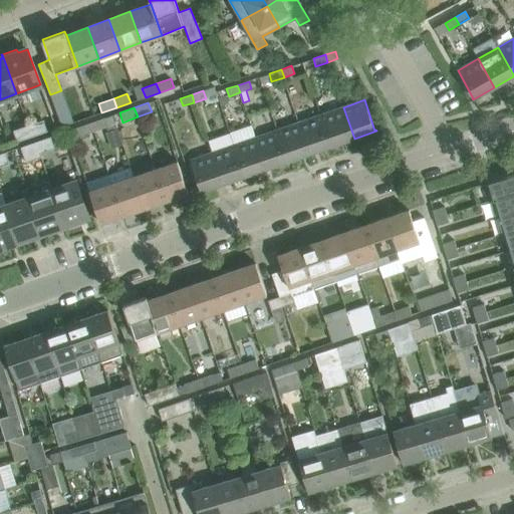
[(343,107),(321,114),(332,147),(354,139),(343,107)]
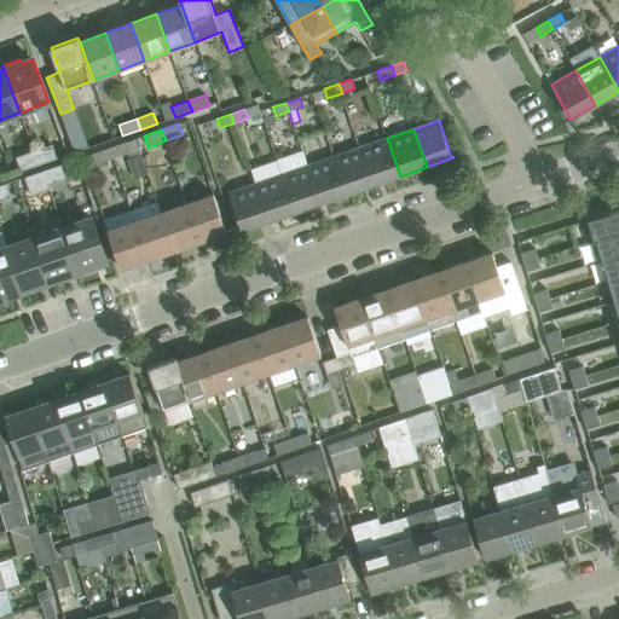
[(387,138),(360,148),(374,185),(400,177),(387,138)]
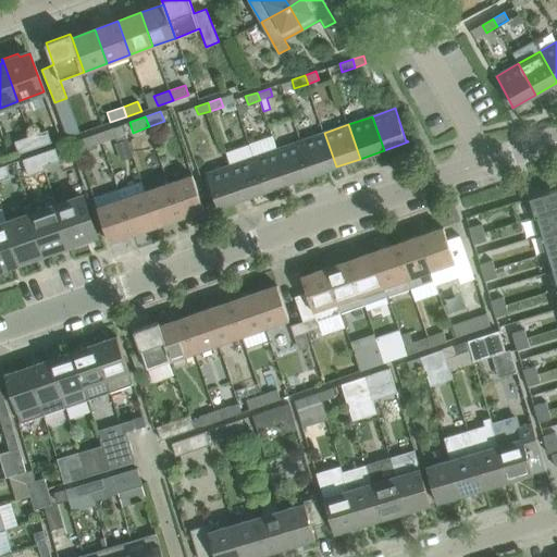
[(121,125),(99,133),(101,141),(116,136),(119,141),(114,144),(118,153),(131,149),(126,139),(125,139),(125,138),(121,125)]
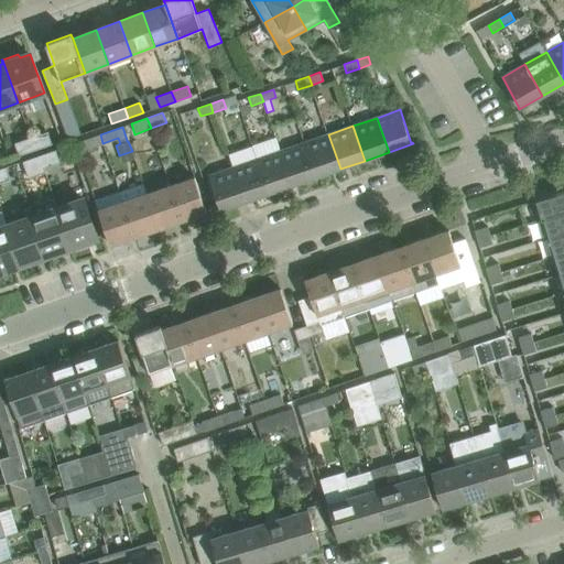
[(47,132),(31,138),(35,150),(52,144),(47,132)]
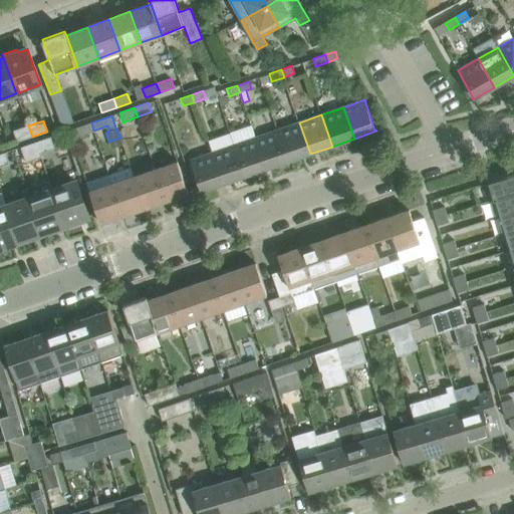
[(93,131),(91,122),(76,127),(79,136),(93,131)]
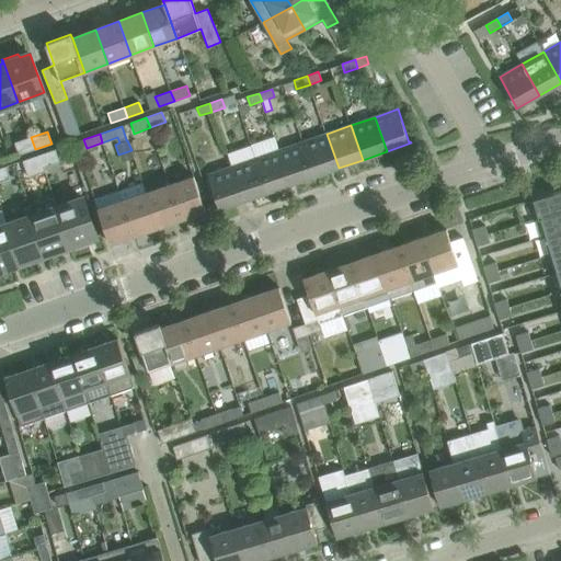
[(327,134),(302,141),(315,176),(339,168),(327,134)]
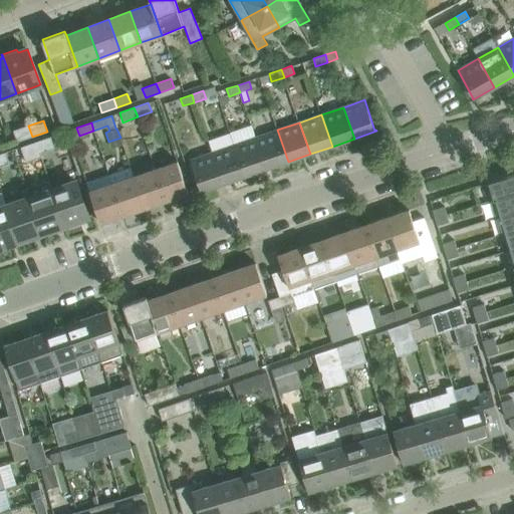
[(28,125),(13,131),(17,142),(32,137),(28,125)]
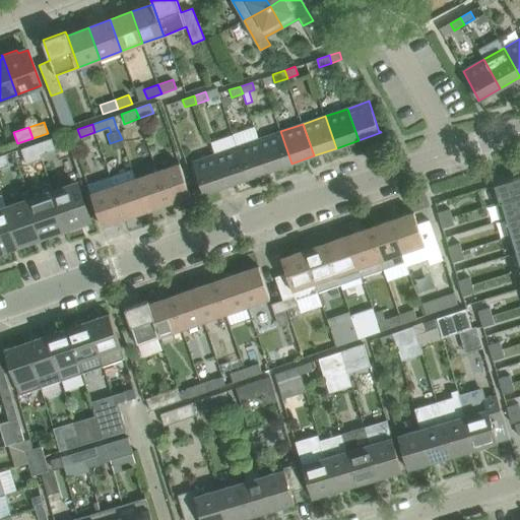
[(280,131),(258,139),(269,171),(291,164),(280,131)]
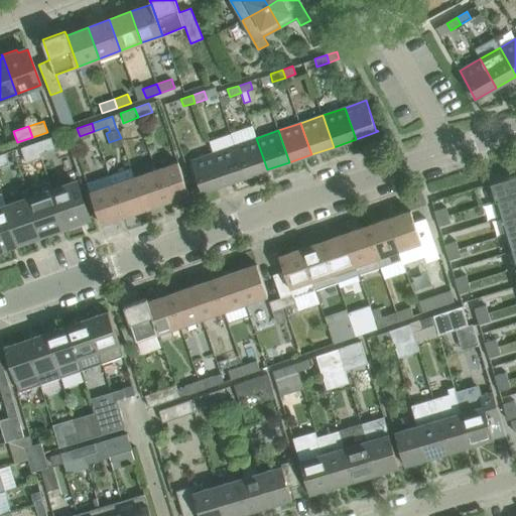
[(54,149),(50,137),(36,142),(40,154),(54,149)]
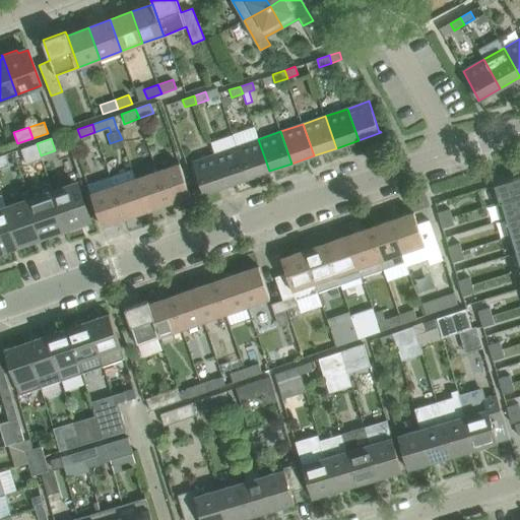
[(258,139),(236,147),(247,179),(269,171),(258,139)]
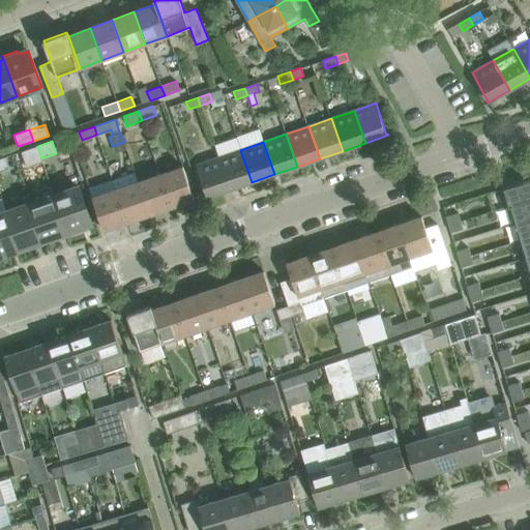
[(41,158),(37,146),(22,152),(27,168),(42,163),(41,158)]
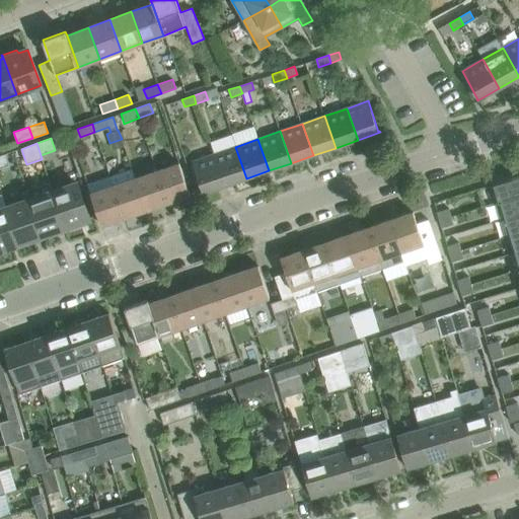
[(235,147),(213,154),(224,187),(246,178),(235,147)]
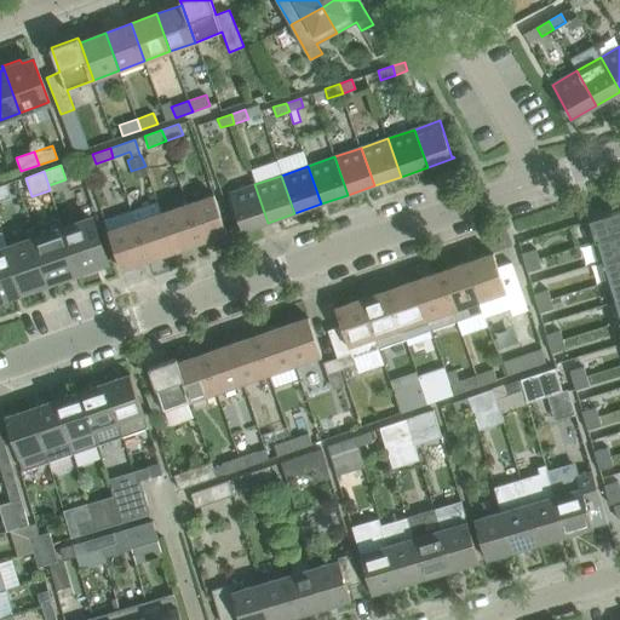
[(0,185),(0,201),(11,199),(6,184),(0,185)]
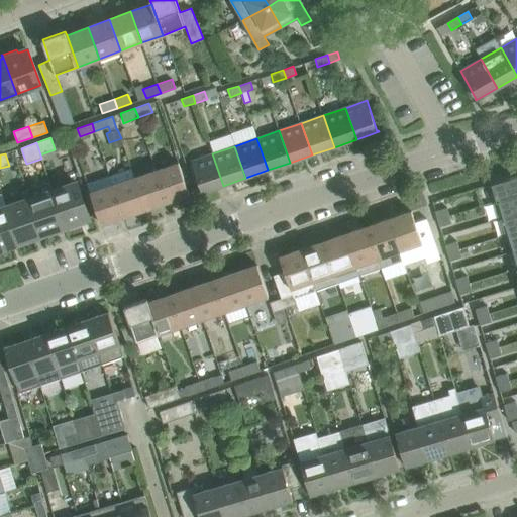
[(191,162),(195,173),(202,192),(201,192),(201,193),(223,186),(212,153),(191,162)]
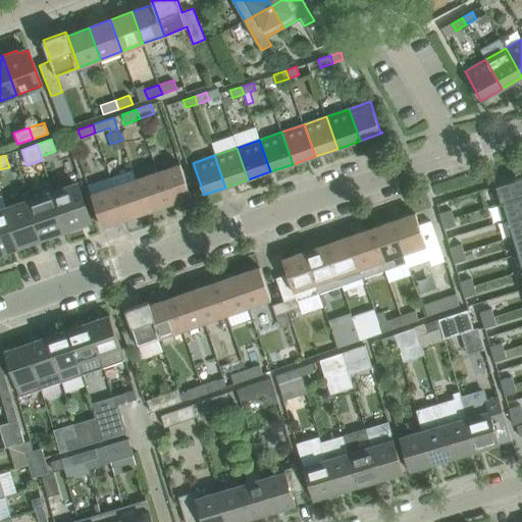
[(180,164),(158,172),(169,204),(192,197),(180,164)]
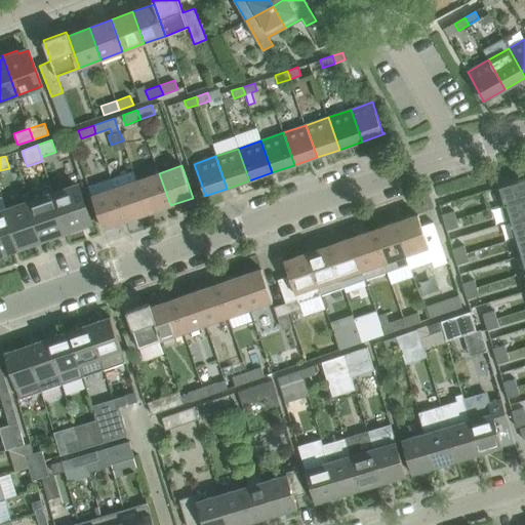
[(132,170),(111,178),(125,220),(148,213),(136,180),(132,170)]
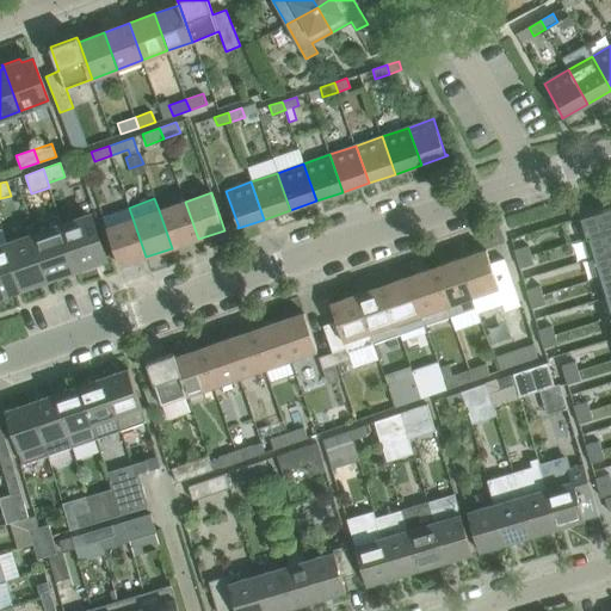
[(185,202),(159,210),(172,248),(198,239),(185,202)]
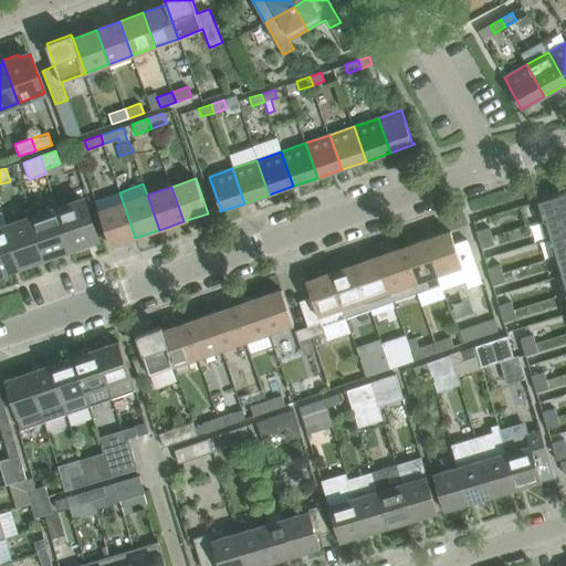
[(565,192),(538,201),(544,221),(565,213),(565,192)]
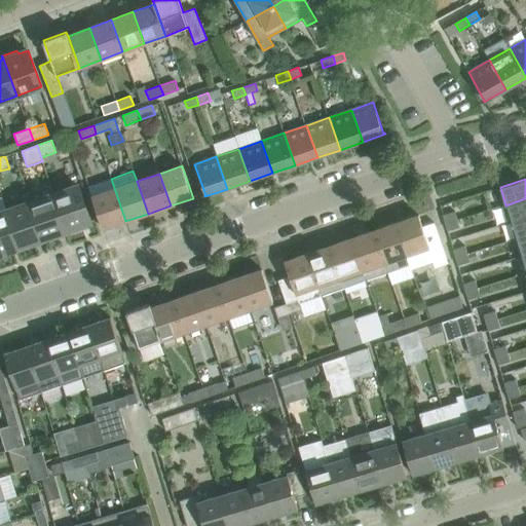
[(66,231),(53,194),(50,185),(27,192),(30,202),(43,239),(42,239),(43,243),(59,237),(58,234),(65,231),(66,231)]
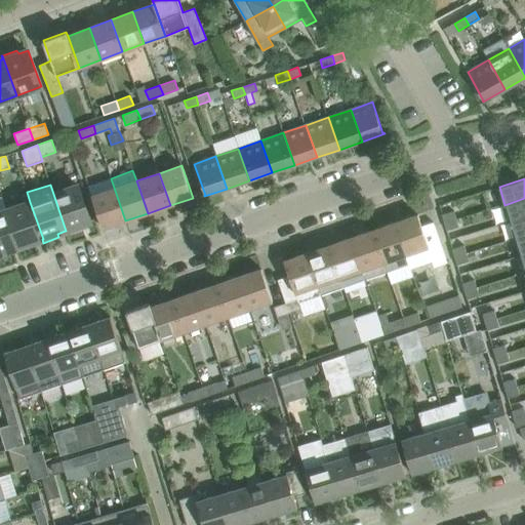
[(78,186),(53,194),(66,231),(65,231),(67,235),(82,229),(81,226),(90,223),(78,186)]
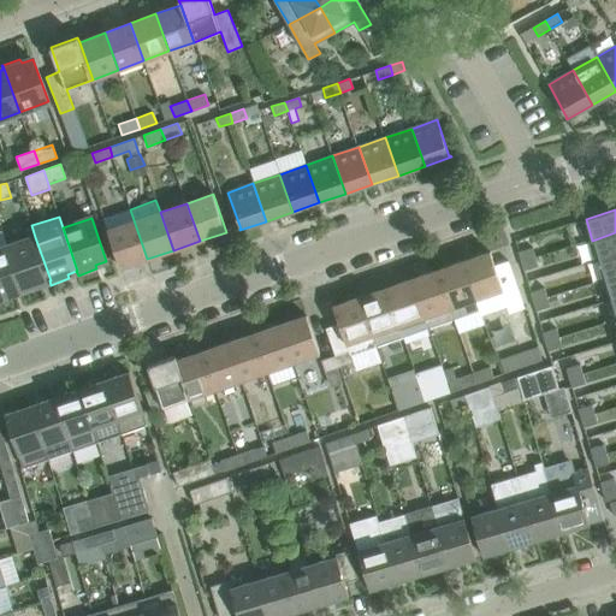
[(134,221),(107,230),(120,268),(147,259),(134,221)]
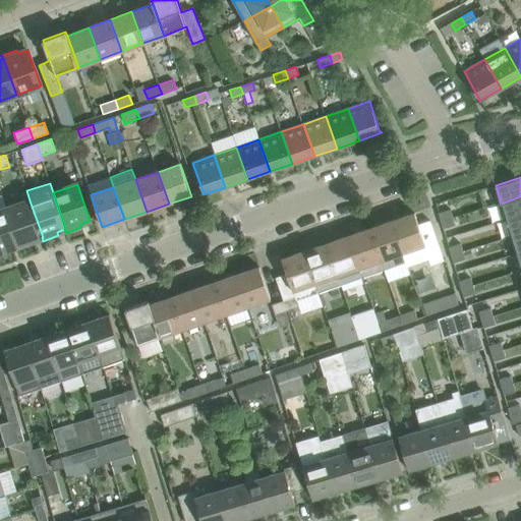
[(520,215),(520,196),(501,204),(506,220),(520,215)]
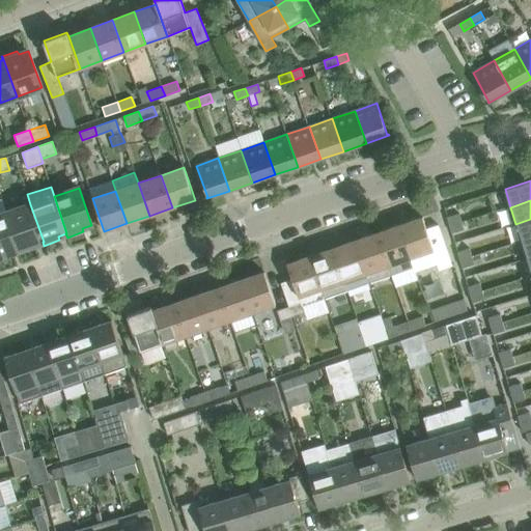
[(44,242),(30,204),(7,213),(20,250),(19,250),(20,254),(36,248),(34,245),(43,242),(44,242)]
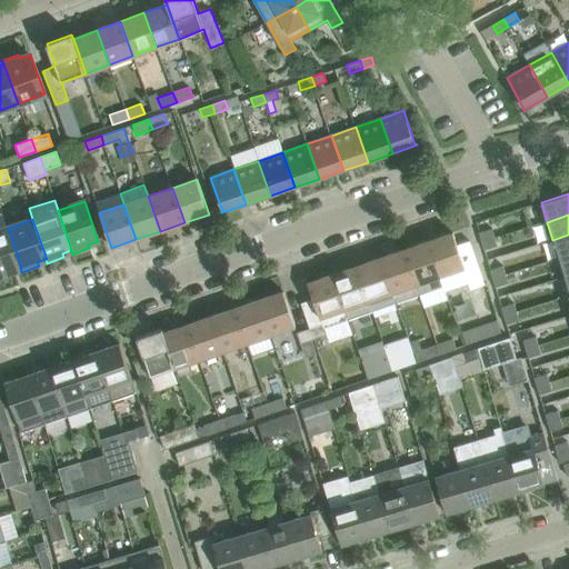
[(21,268),(8,228),(0,230),(0,279),(13,275),(12,270),(20,268),(21,268)]
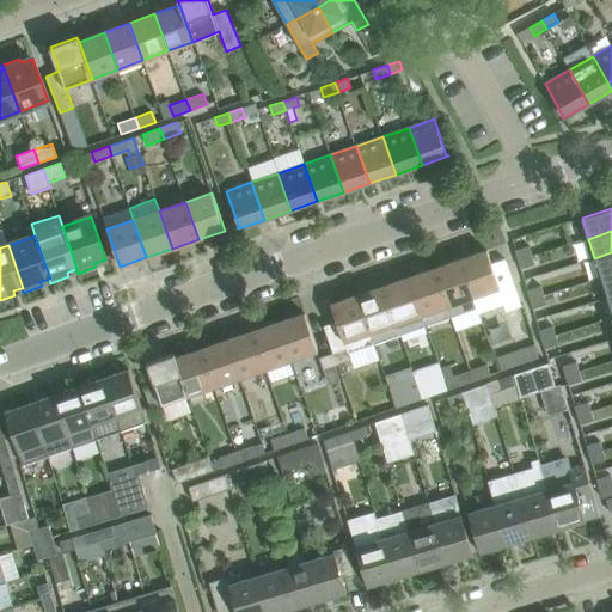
[(528,246),(515,250),(518,259),(532,256),(528,246)]
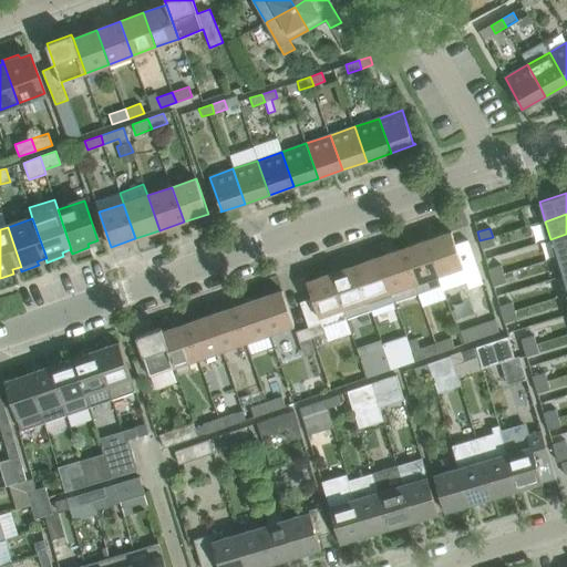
[(451,232),(426,240),(441,286),(443,290),(466,281),(468,288),(483,284),(468,240),(455,245),(451,232)]
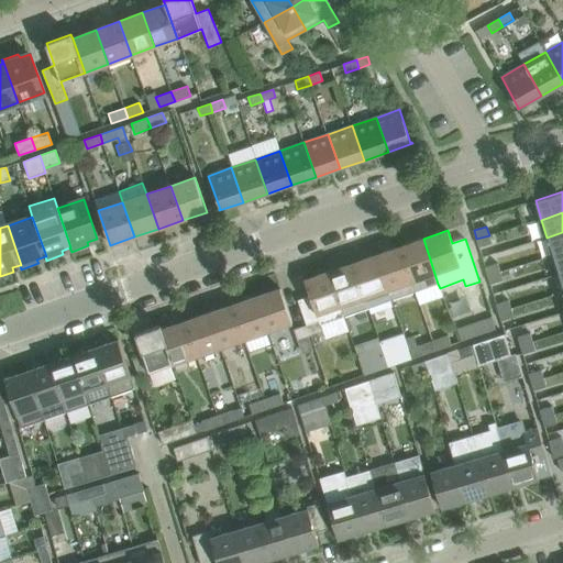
[(562,252),(562,232),(547,238),(552,256),(562,252)]
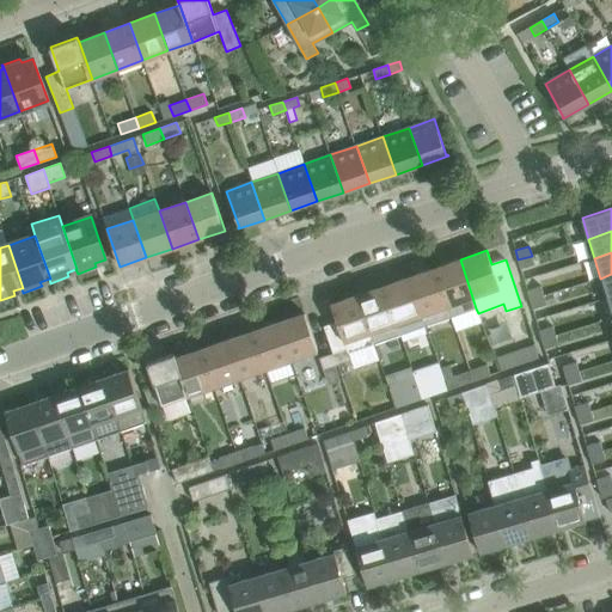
[(532,256),(518,259),(520,269),(534,265),(532,256)]
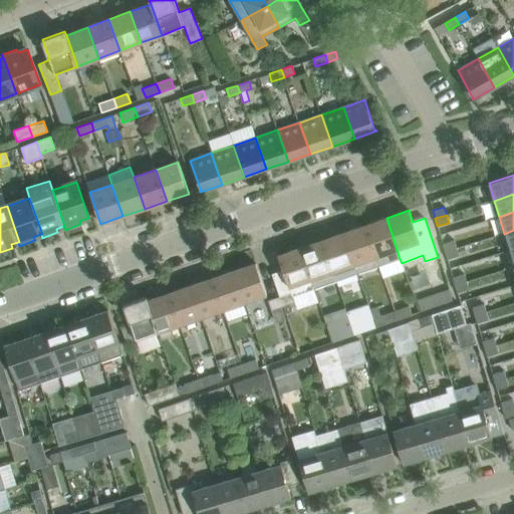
[(387,218),(365,225),(379,266),(400,259),(387,218)]
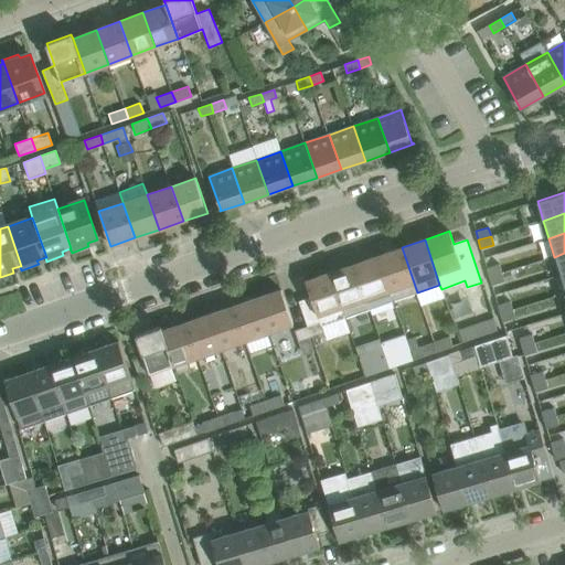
[(402,247),(377,256),(393,301),(417,292),(402,247)]
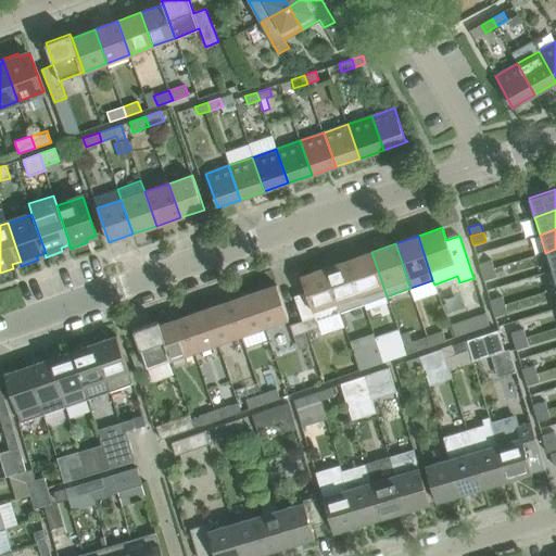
[(555,269),(555,249),(545,253),(551,270),(555,269)]
